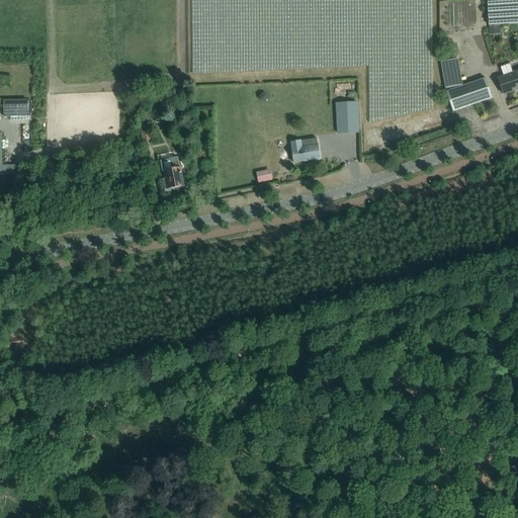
[(517,0),(487,0),(489,25),(517,23),(517,0)]
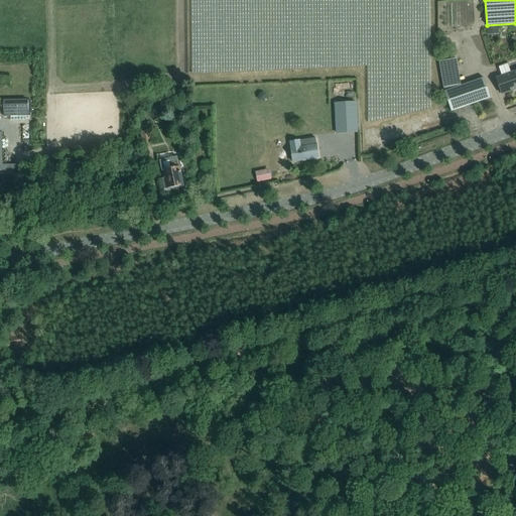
[(457,58),(439,61),(444,92),(452,111),(491,98),(484,78),(461,87),(457,58)]
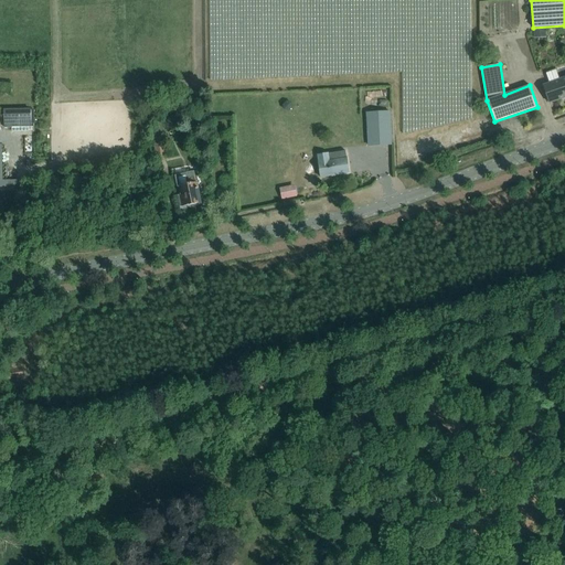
[(550,83),(544,85),(551,104),(564,97),(564,77),(560,80),(556,71),(547,73),(550,83)]
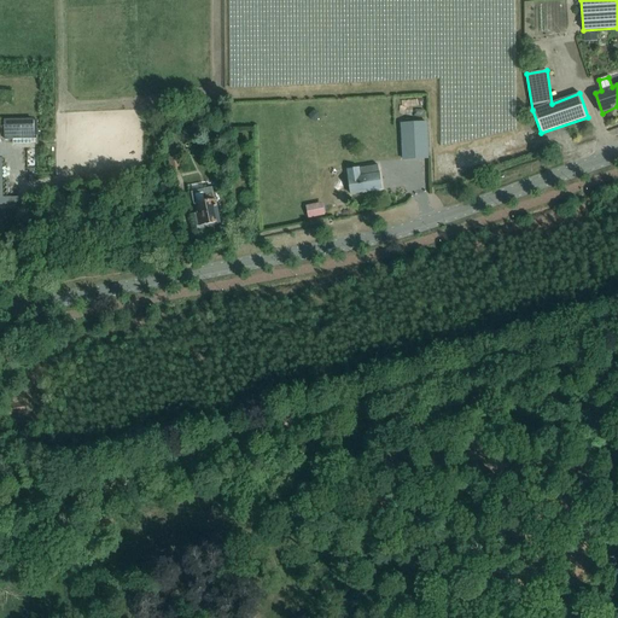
[(18,122),(4,122),(5,139),(19,139),(18,122)]
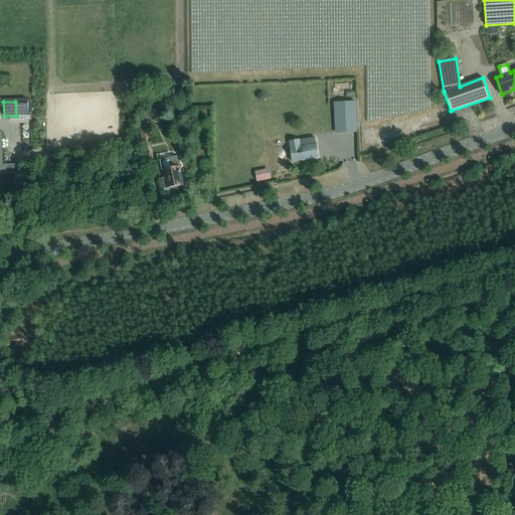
[(336,129),(336,133),(352,132),(356,132),(355,102),(334,103),(336,129)]
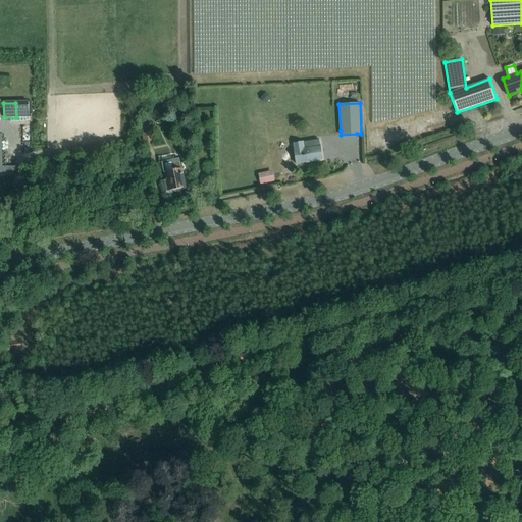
[(0,172),(2,173),(16,173),(16,167),(2,167),(1,126),(0,125),(0,172)]
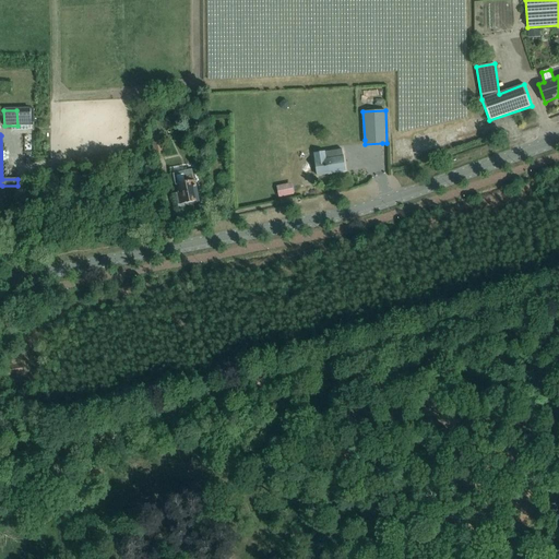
[(161,134),(152,137),(155,157),(165,156),(161,134)]
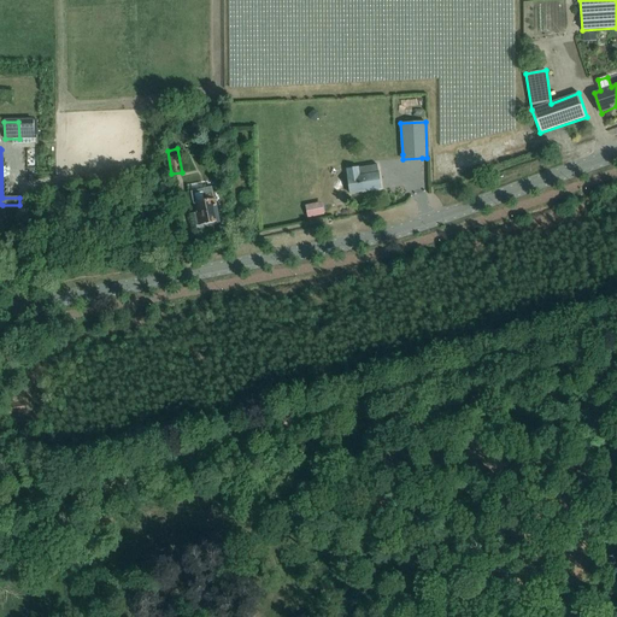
[(378,172),(369,175),(358,176),(357,169),(346,170),(351,194),(381,189),(378,172)]
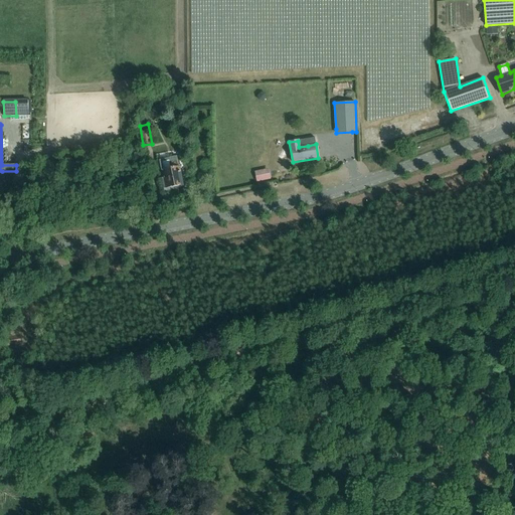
[(169,158),(169,159),(161,161),(165,178),(163,178),(165,190),(173,188),(172,187),(183,185),(183,183),(182,183),(177,156),(169,158)]
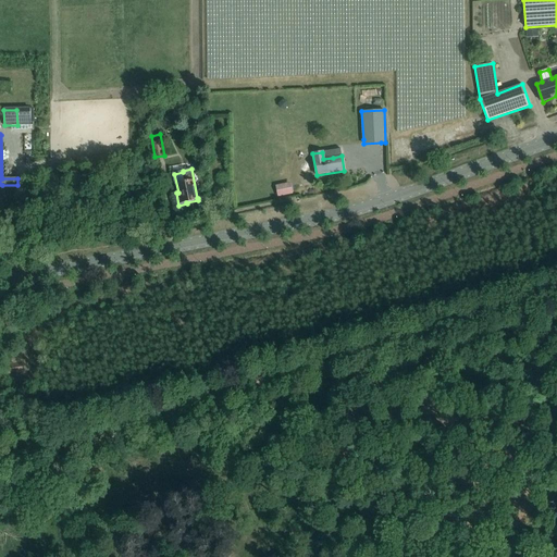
[(280,198),(296,197),(295,185),(279,186),(280,198)]
